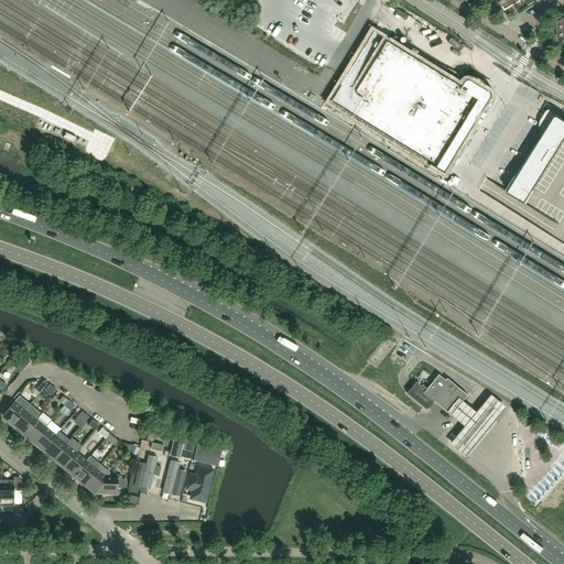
[(497,0),(497,1),(498,3),(500,3),(505,11),(514,6),(522,0),(497,0)]
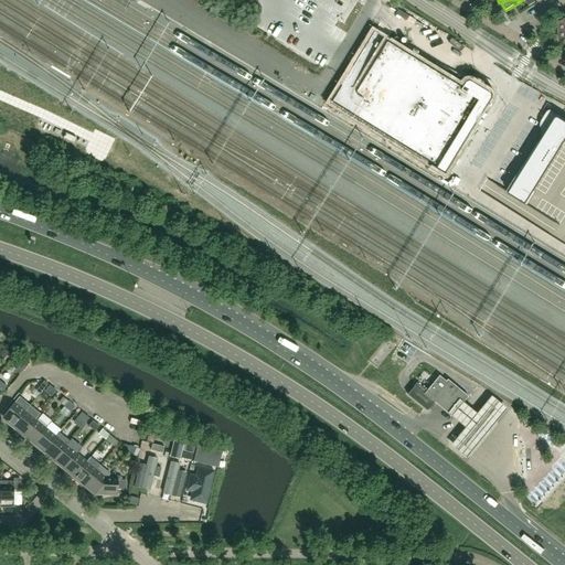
[(260,4),(254,20),(265,25),(272,10),(260,4)]
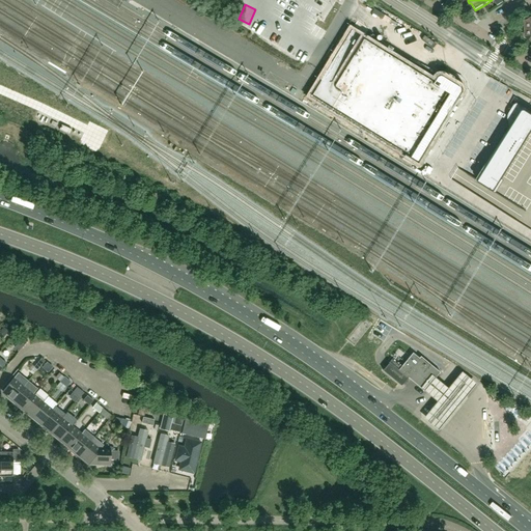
[(436,77),(432,81),(363,37),(344,68),(332,61),(310,95),(370,133),(378,120),(417,144),(410,157),(417,162),(460,91),(460,90),(460,89),(460,88),(460,87),(459,87),(459,86),(458,86),(441,75),(440,75),(439,75),(438,75),(437,75),(437,76),(436,76),(436,77)]
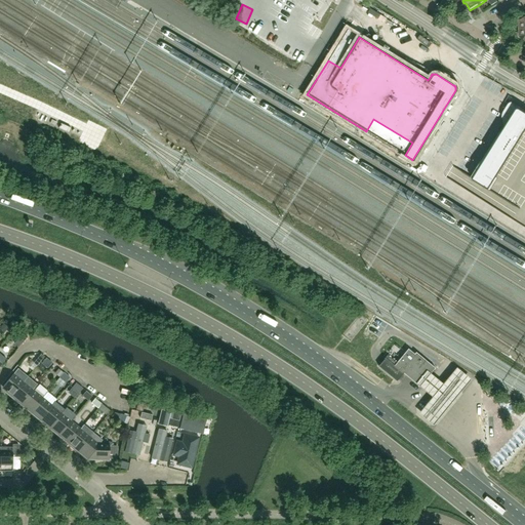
[(494,95),(497,89),(486,83),(483,89),(494,95)]
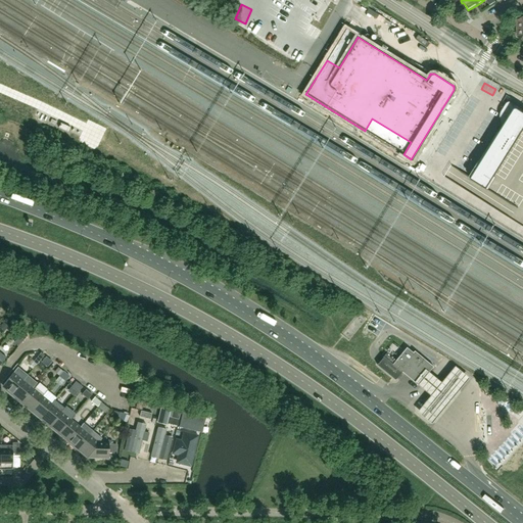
[(445,176),(444,177),(522,226),(522,110),(518,107),(517,107),(516,107),(515,107),(515,108),(514,108),(471,178),(452,165),(452,167),(476,182),(470,192),(445,176)]
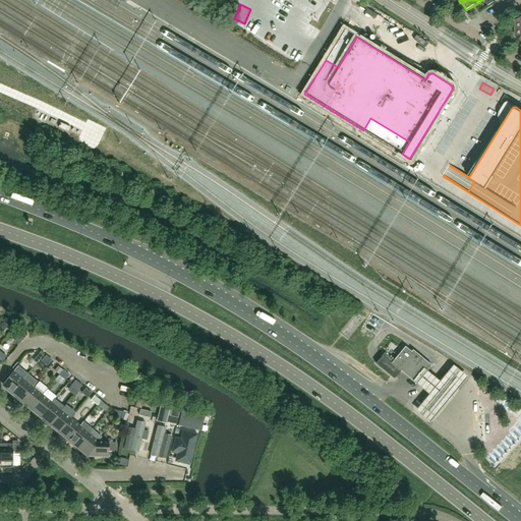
[(70,127),(60,123),(58,127),(68,132),(70,127)]
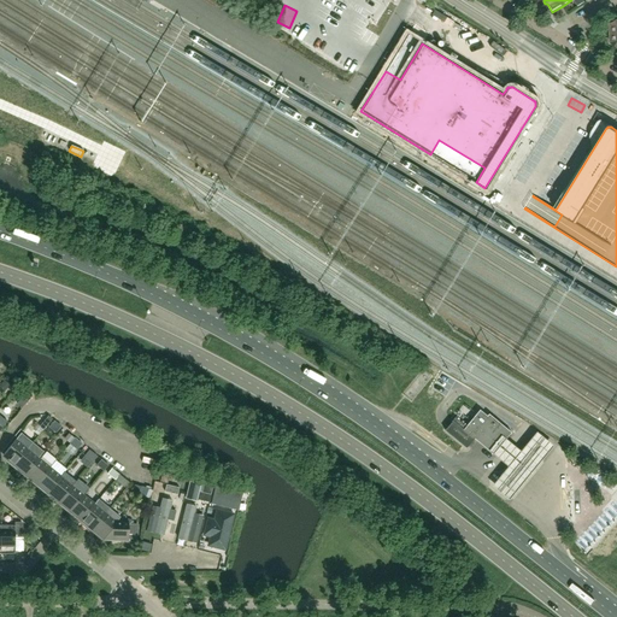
[(5,378),(0,383),(0,394),(1,395),(10,383),(5,378)]
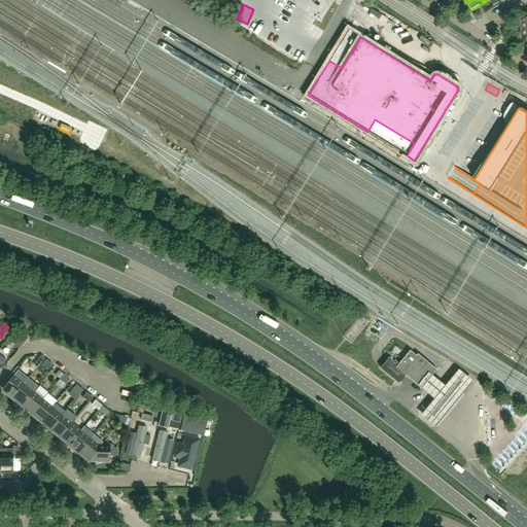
[(24,341),(19,338),(13,344),(18,348),(24,341)]
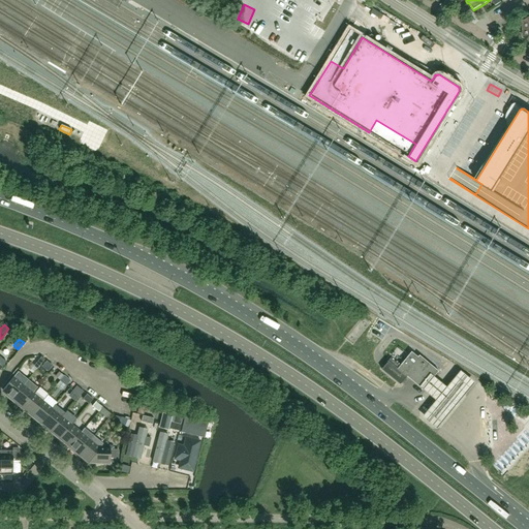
[(432,374),(435,370),(417,356),(411,351),(400,366),(391,359),(387,362),(381,369),(400,384),(407,376),(421,387),(432,374)]
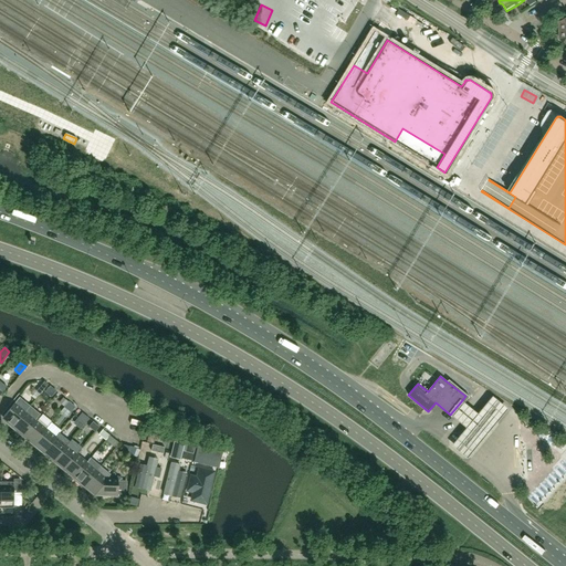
[(48,385),(44,381),(37,391),(40,395),(48,385)]
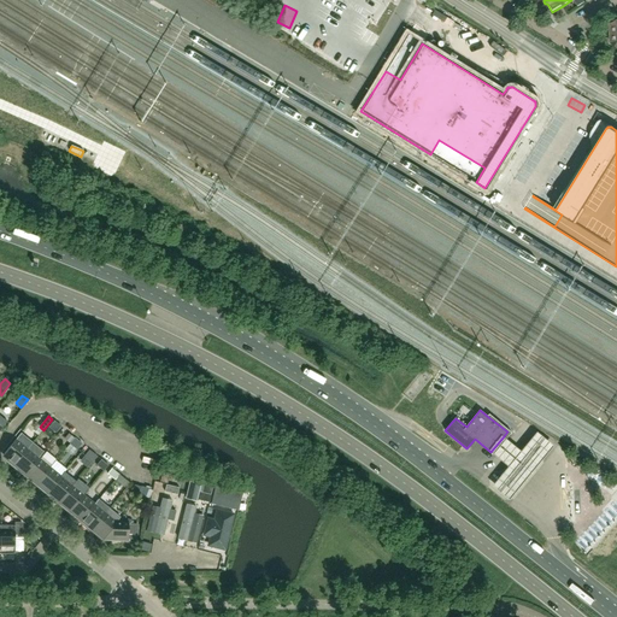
[(50,427),(56,433),(62,427),(54,421),(50,427)]
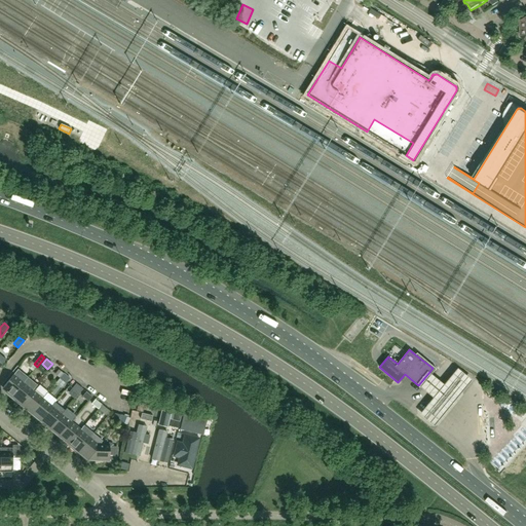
[(21,366),(24,374),(34,371),(31,363),(21,366)]
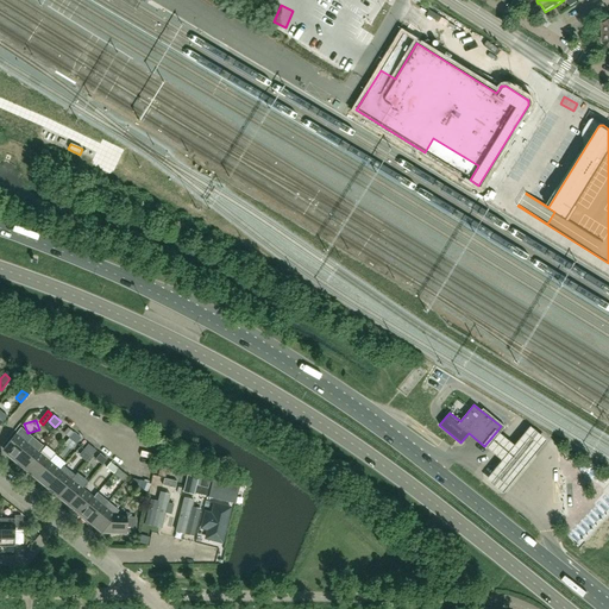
[(497,431),(484,446),(501,459),(485,478),(502,493),(546,440),(529,426),(514,445),(497,431)]
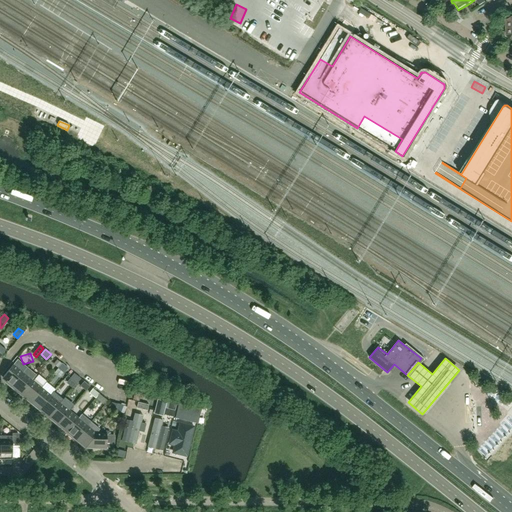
[(12,386),(23,372),(27,367),(18,359),(2,378),(12,386)]
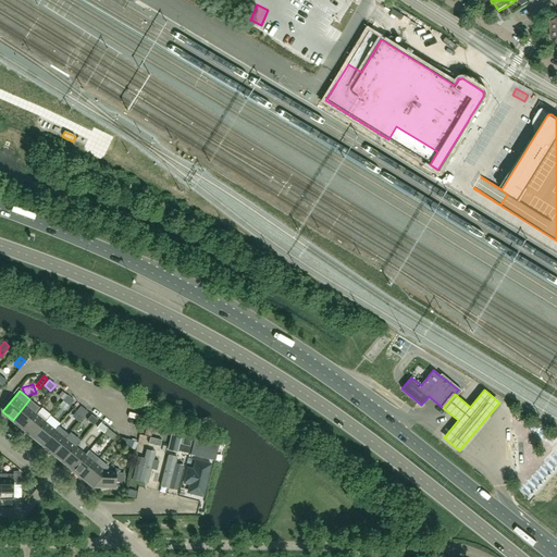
[(62,392),(58,396),(62,400),(66,395),(62,392)]
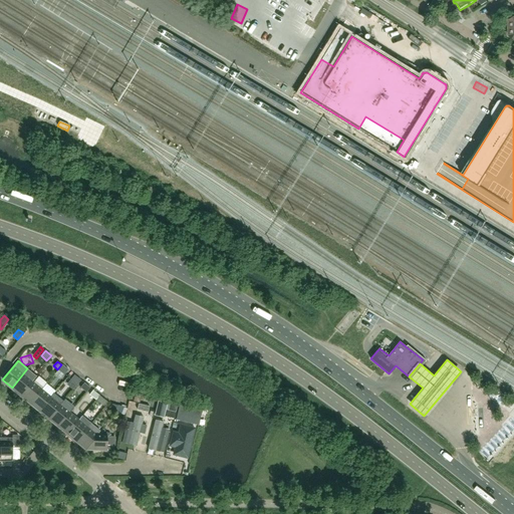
[(69,369),(62,364),(59,368),(65,373),(69,369)]
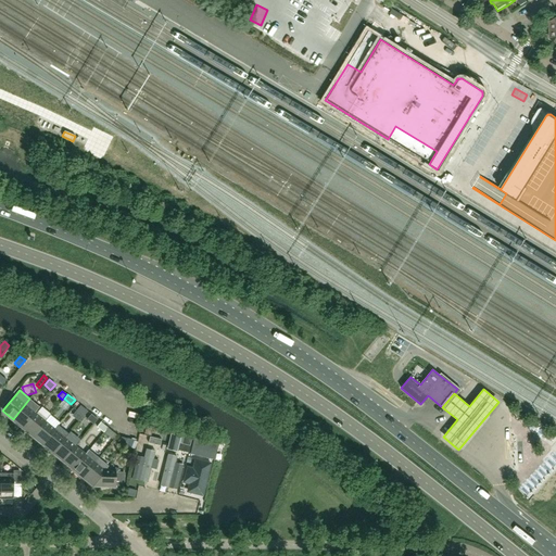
[(25,404),(13,419),(23,428),(35,413),(33,411),(25,404)]
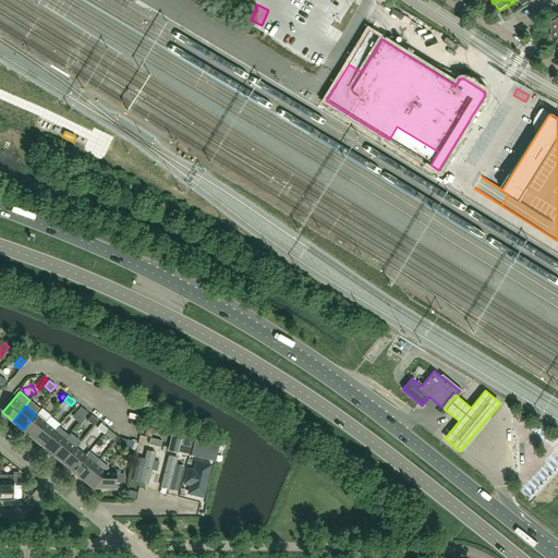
[(76,412),(84,417),(87,412),(81,407),(76,412)]
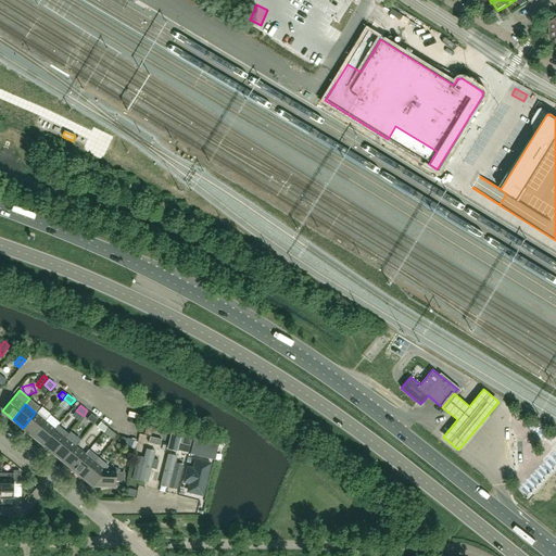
[(33,436),(46,421),(35,413),(23,428),(33,436)]
